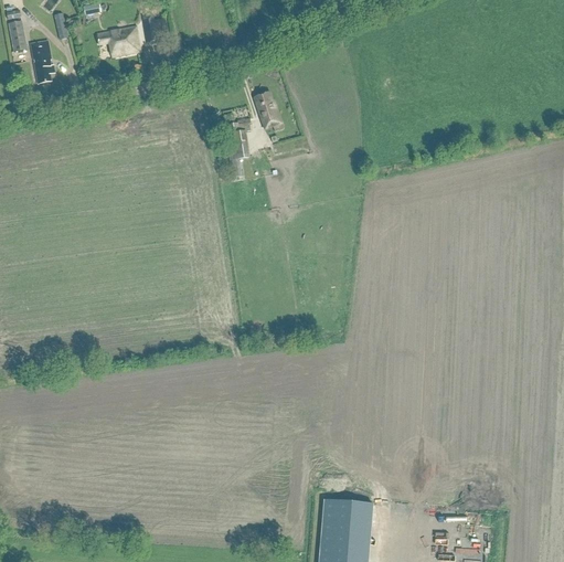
[(97,3),(85,2),(84,12),(97,12),(97,3)]
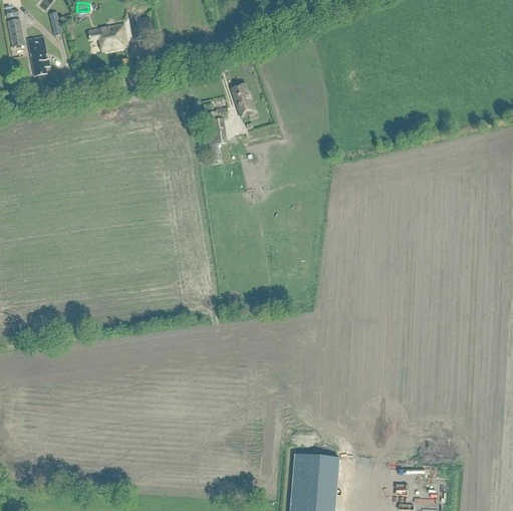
[(17,8),(5,10),(6,16),(18,14),(17,8)]
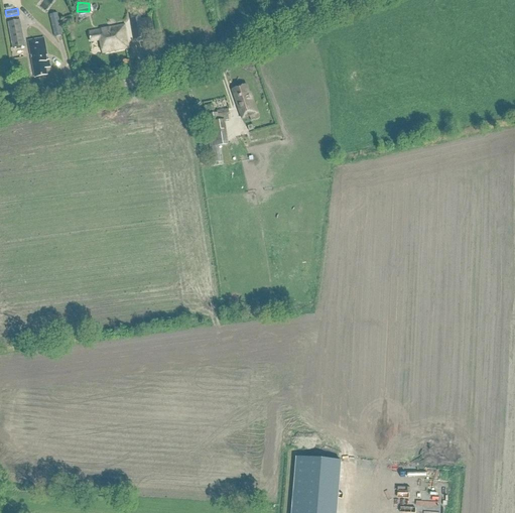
[(48,12),(52,34),(61,32),(56,11),(48,12)]
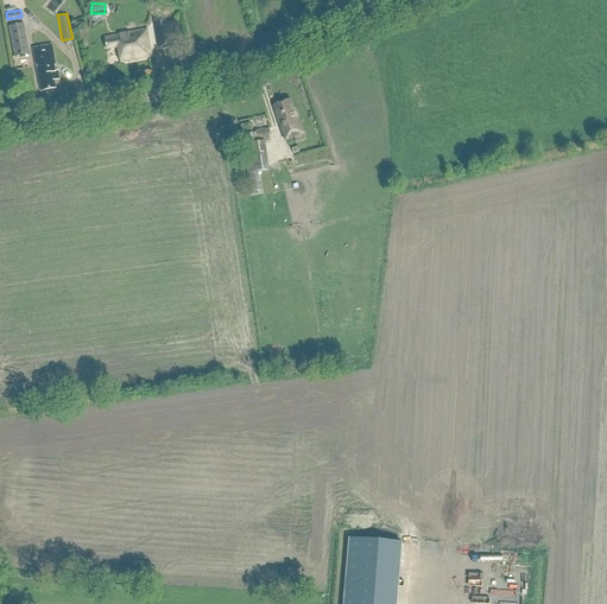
[(153,17),(159,46),(169,45),(163,16),(153,17)]
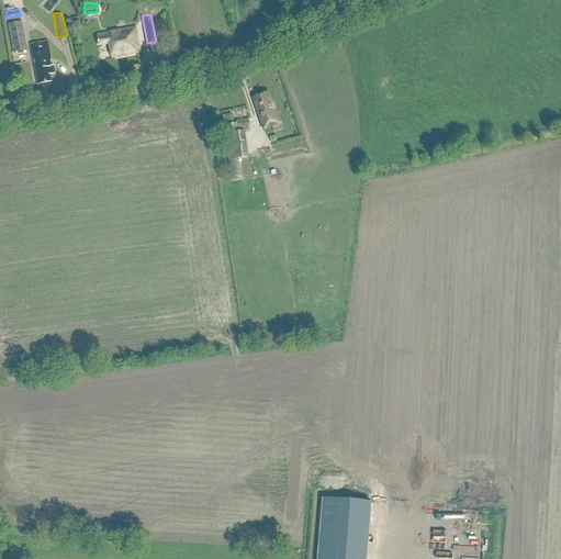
[(21,19),(7,22),(12,51),(26,47),(21,19)]
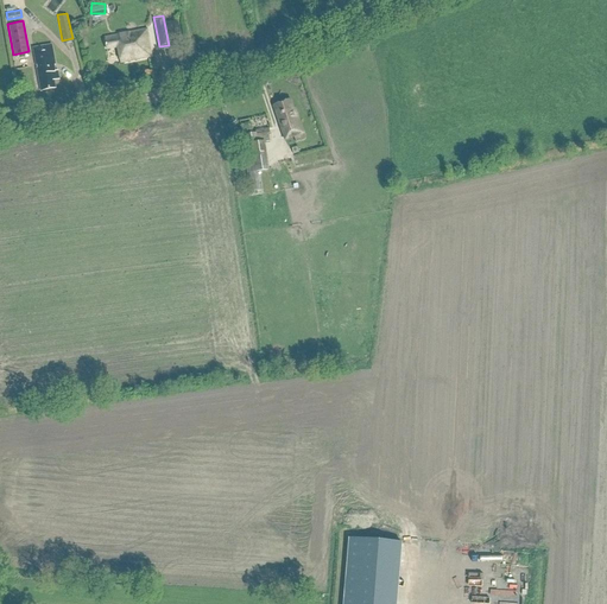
[(145,27),(103,36),(106,48),(117,45),(120,61),(151,55),(145,27)]
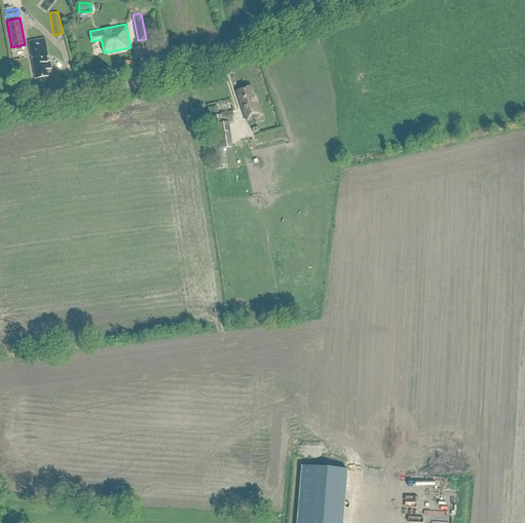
[(43,37),(28,40),(34,76),(46,74),(45,67),(49,66),(48,60),(47,60),(43,37)]
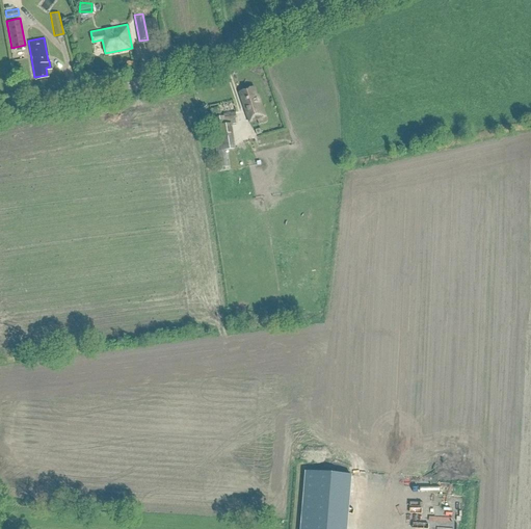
[(253,85),(238,90),(247,121),(264,114),(258,98),(257,98),(253,85)]
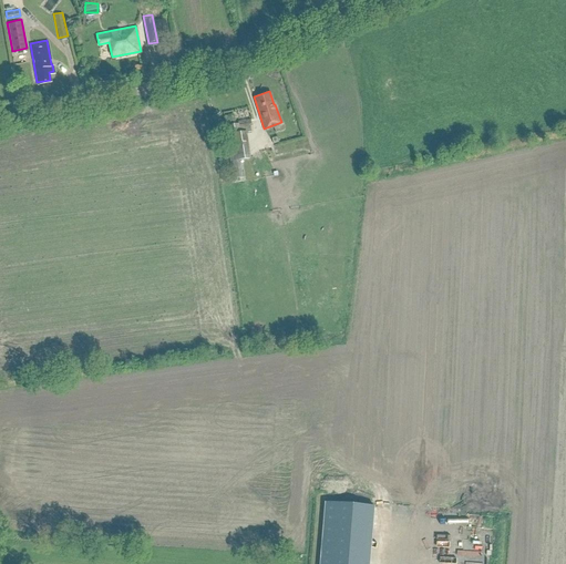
[(234,123),(224,125),(233,176),(242,174),(239,157),(249,156),(245,130),(235,132),(234,123)]
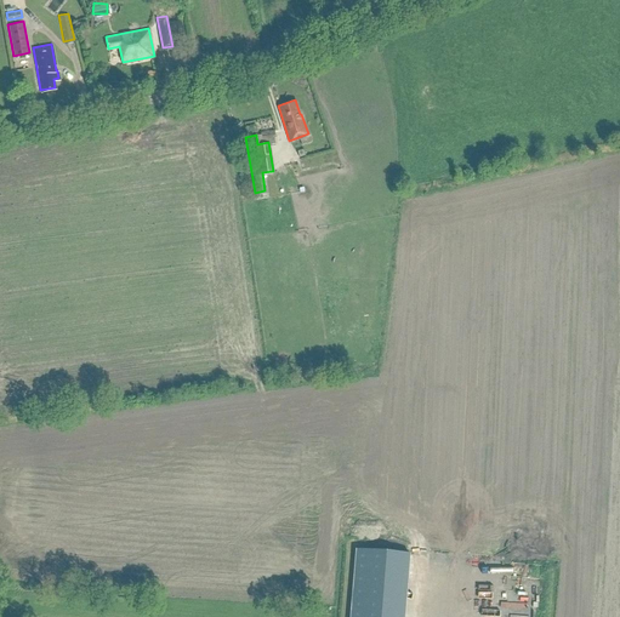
[(356,548),(350,616),(403,616),(409,552),(356,548)]
